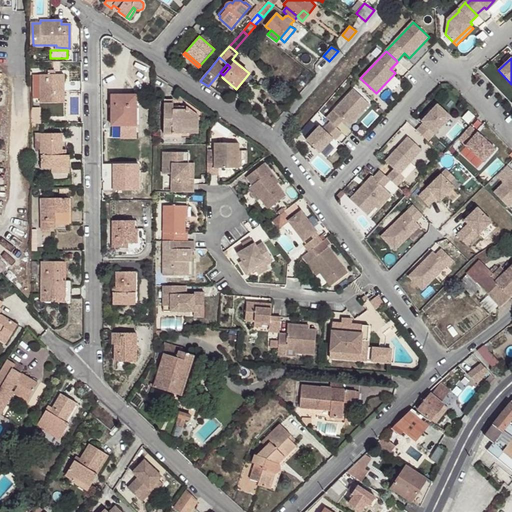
[(49,75),(33,75),(34,99),(40,99),(40,103),(64,103),(64,74),(54,74),(54,78),(49,78),(49,75)]
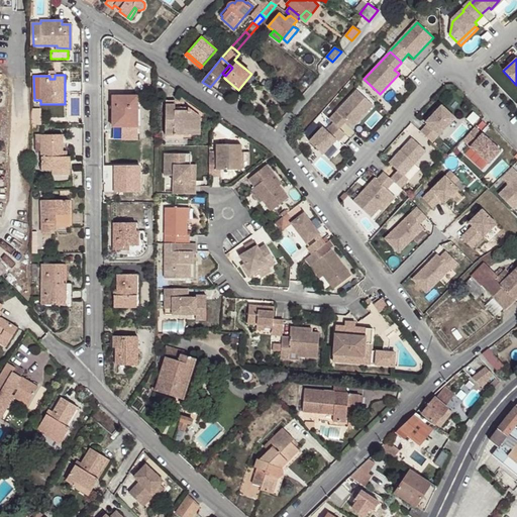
[(329,119),(333,123),(339,129),(345,123),(346,121),(349,124),(352,127),(373,105),(356,90),(329,119)]
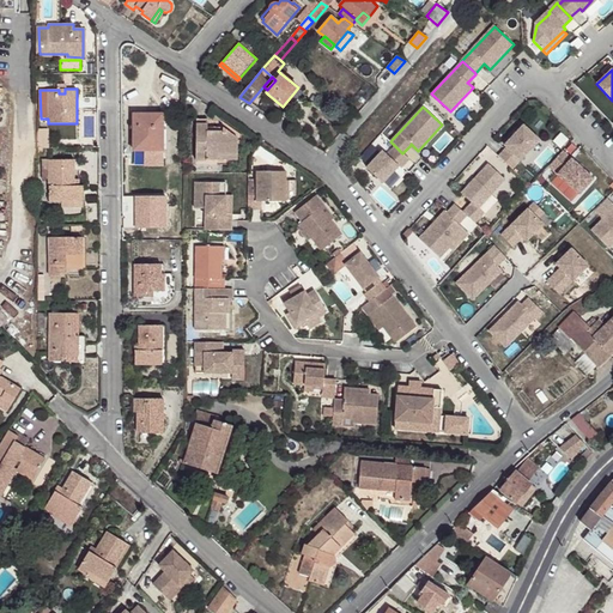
[(159,114),(133,114),(134,151),(163,151),(163,122),(159,122),(159,114)]
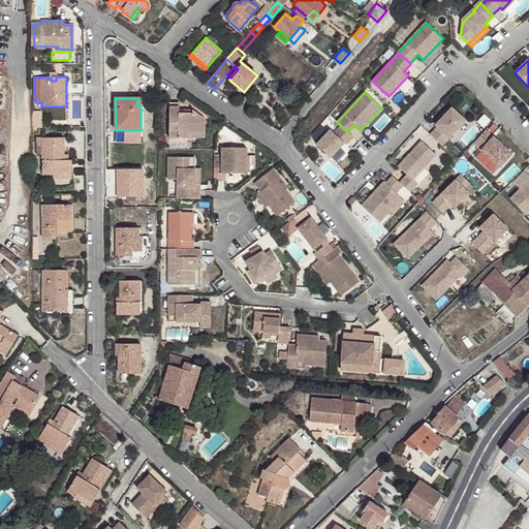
[(179,106),(169,106),(169,138),(188,138),(188,133),(205,133),(205,119),(197,114),(179,114),(179,110),(179,106)]
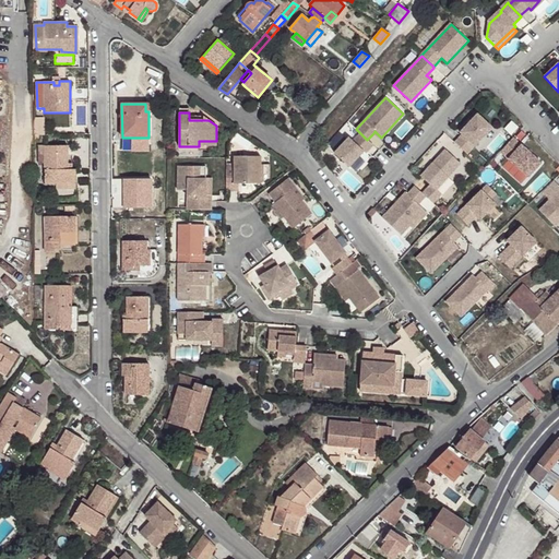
[(462,134),(454,142),(467,154),(491,128),(477,115),(460,132),(462,134)]
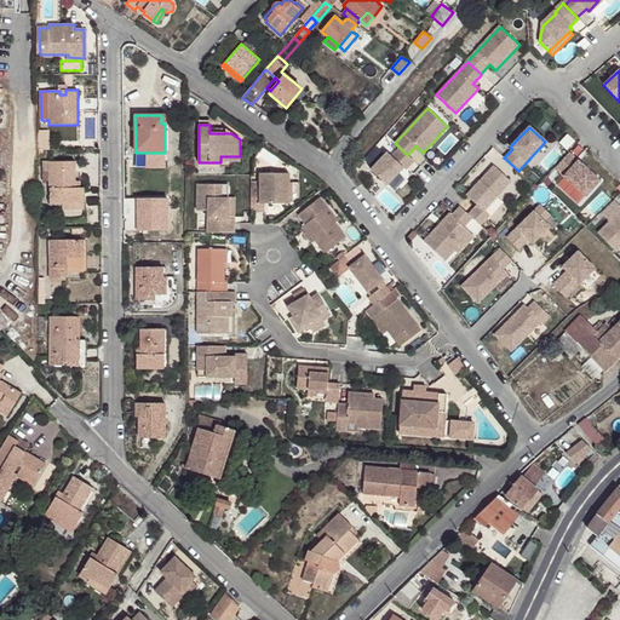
[(407,155),(400,148),(392,156),(388,153),(372,170),(388,185),(403,168),(406,170),(414,161),(407,155)]
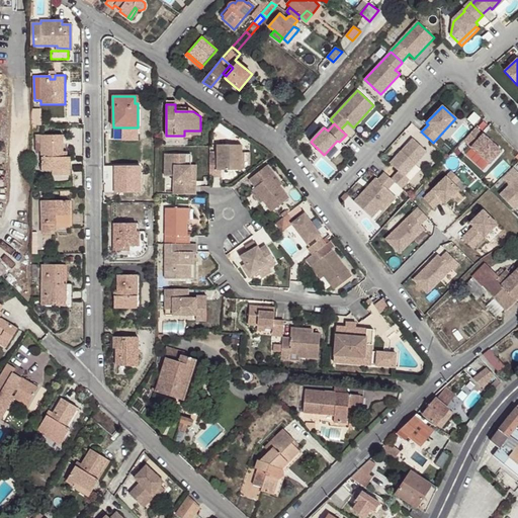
[(476,127),(463,141),(490,165),(501,152),(476,127)]
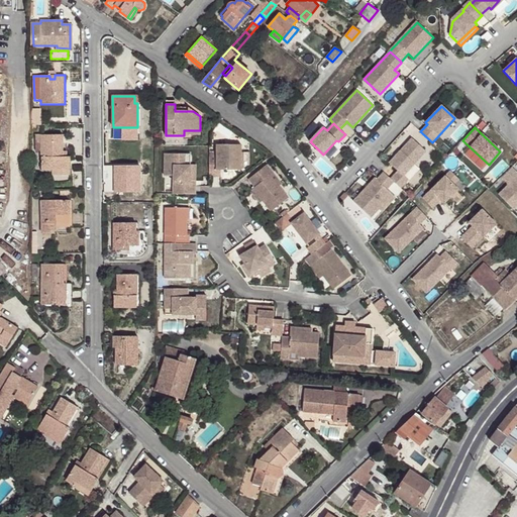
[(63,134),(41,135),(41,140),(35,140),(35,151),(41,151),(41,170),(52,170),(71,170),(71,157),(67,157),(63,157),(63,152),(63,134)]
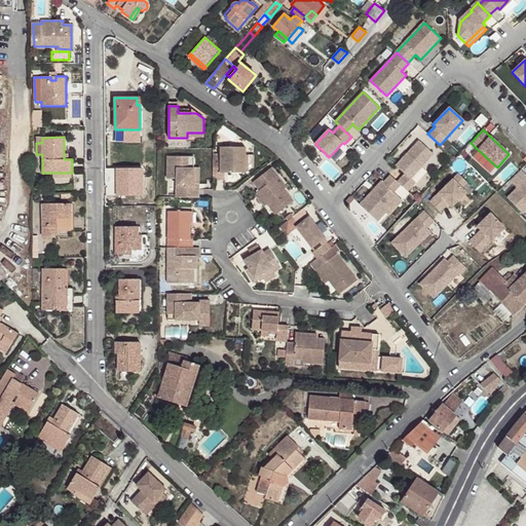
[(419,141),(396,165),(405,174),(398,182),(401,185),(408,191),(415,183),(411,179),(434,154),(419,141)]
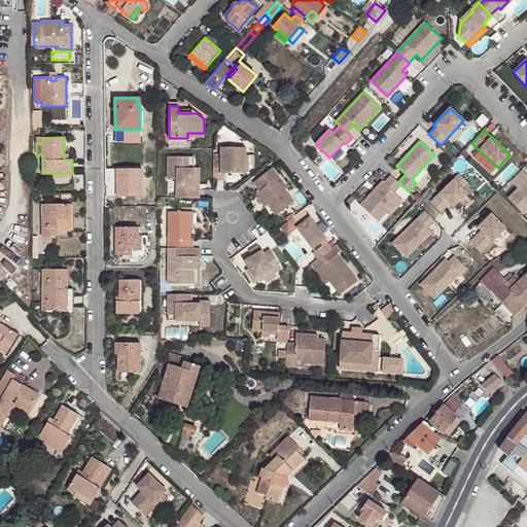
[(220,165),(216,165),(216,178),(225,178),(225,173),(246,174),(246,155),(246,148),(221,147),(220,165)]
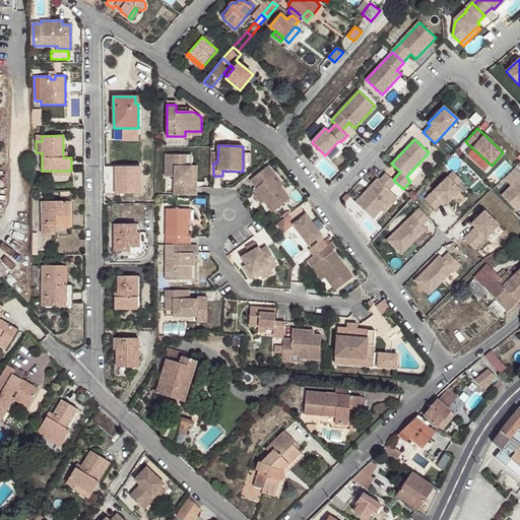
[(186,155),(166,154),(166,177),(175,177),(174,195),(196,196),(196,187),(191,187),(191,167),(186,167),(186,155)]
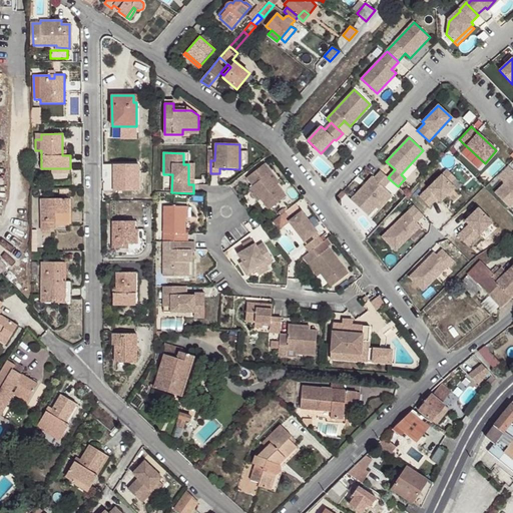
[(246,178),(252,185),(250,187),(261,199),(269,210),(287,196),(277,184),(269,173),(271,171),(265,164),(246,178)]
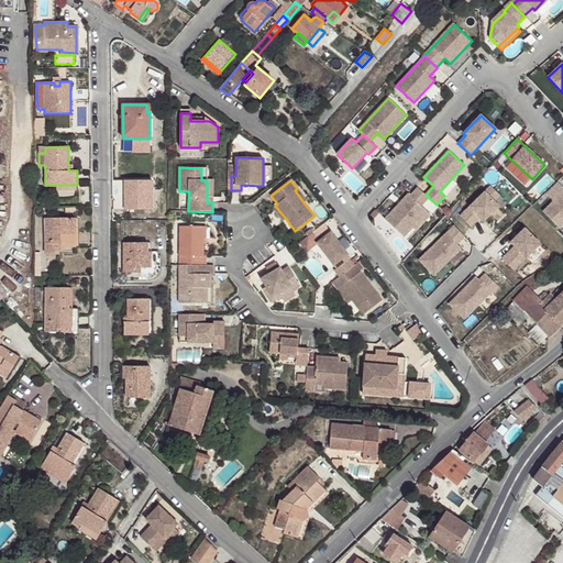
[(553,201),(542,212),(559,229),(562,224),(562,188),(558,183),(545,194),(553,201)]
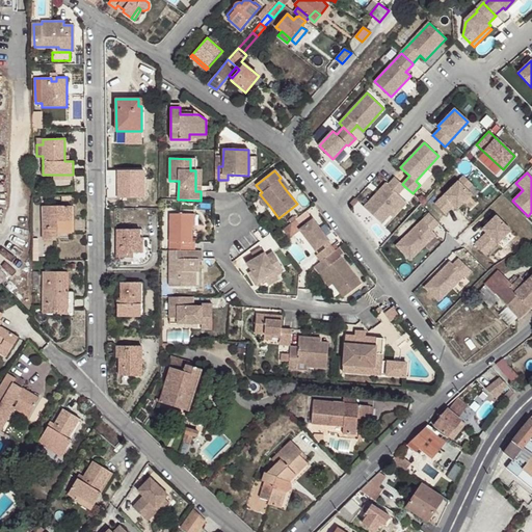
[(435,205),(445,214),(452,208),(449,206),(451,203),(454,206),(457,209),(472,195),(467,190),(473,185),(464,176),(435,205)]
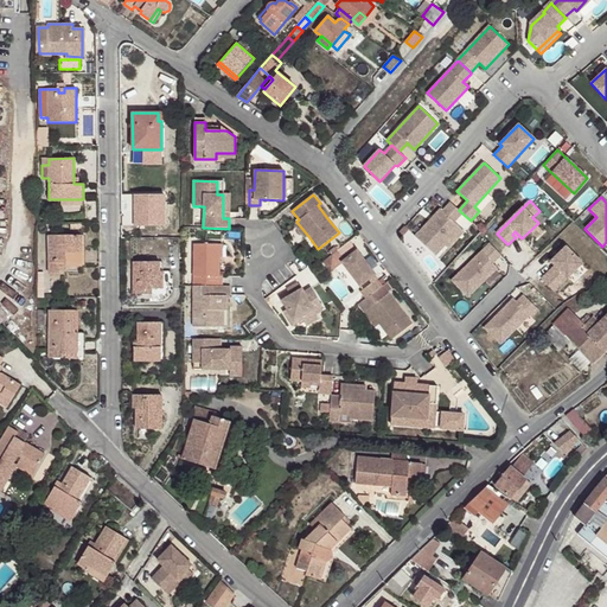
[(320,203),(318,205),(327,218),(331,216),(320,203)]
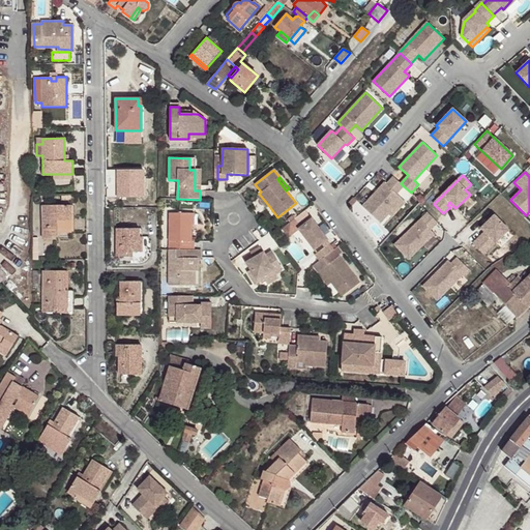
[(384,183),(362,206),(380,223),(388,214),(402,199),(396,194),(404,186),(401,183),(393,177),(386,184),(384,183)]
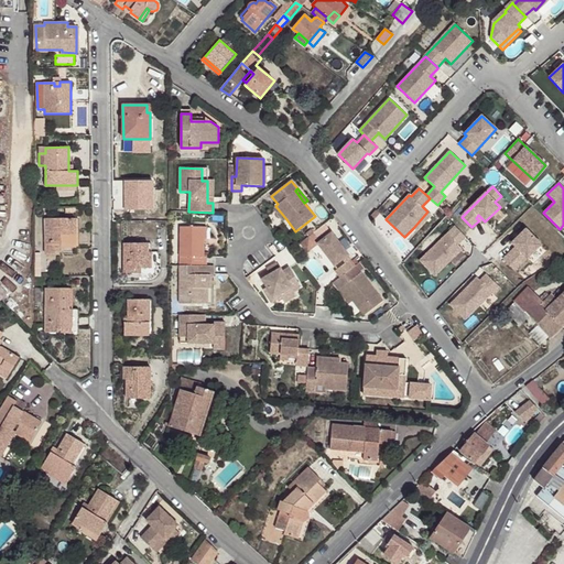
[(275,206),(273,208),(283,221),(286,219),(275,206)]
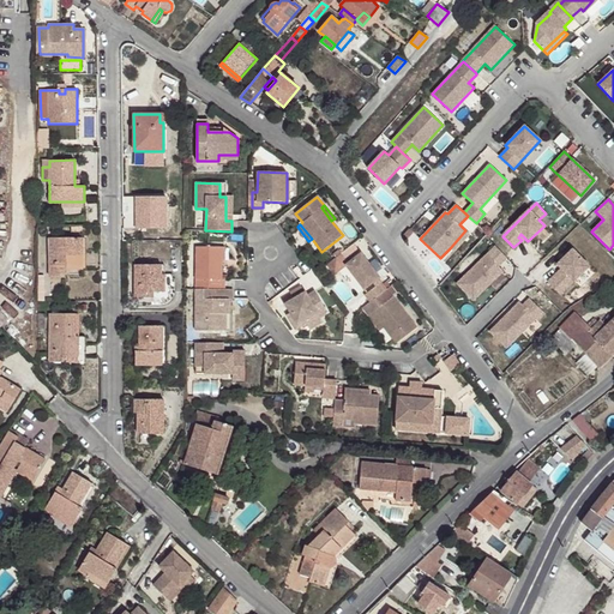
[(410,229),(404,236),(408,240),(408,239),(414,233),(410,229)]
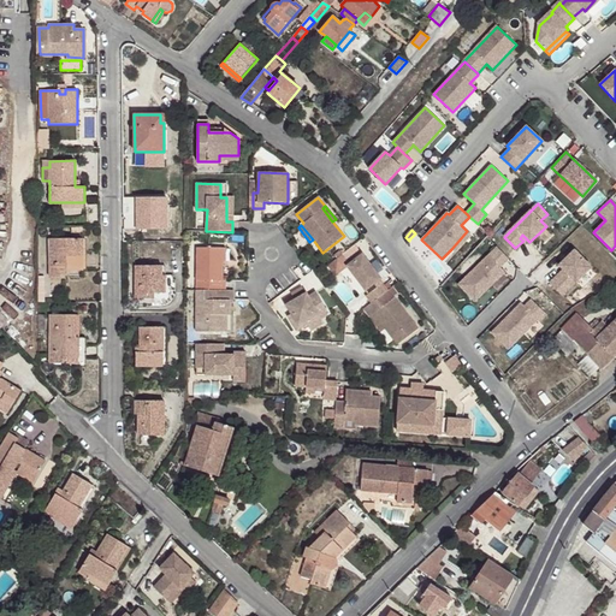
[(471,235),(467,231),(451,249),(454,252),(471,235)]
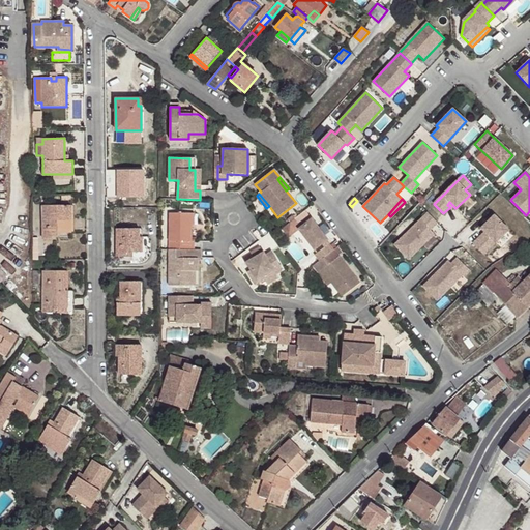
[(70,205),(42,206),(42,238),(53,238),(52,237),(53,233),(58,233),(68,233),(68,217),(71,217),(70,205)]
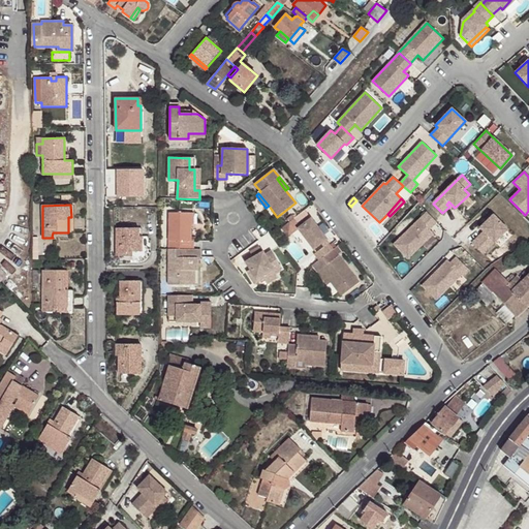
[(394,243),(408,257),(430,237),(429,235),(432,231),(430,228),(437,222),(428,212),(394,243)]
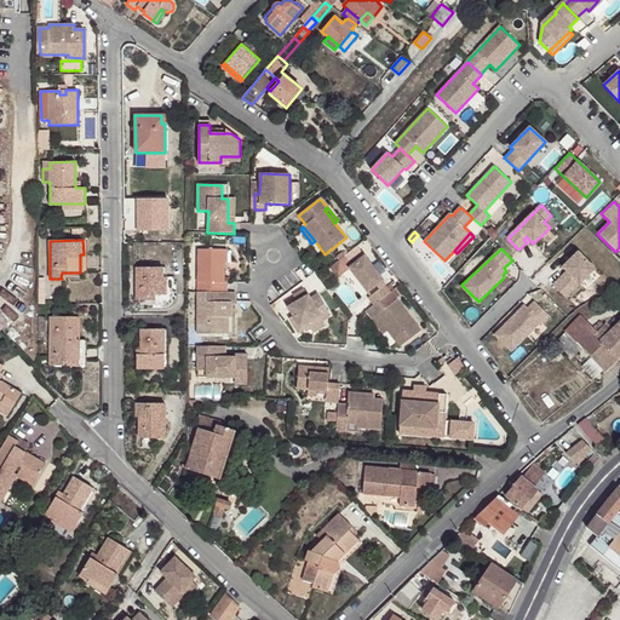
[(220,250),(197,250),(197,282),(206,283),(206,292),(227,292),(227,282),(224,282),(224,267),(220,267),(220,250)]
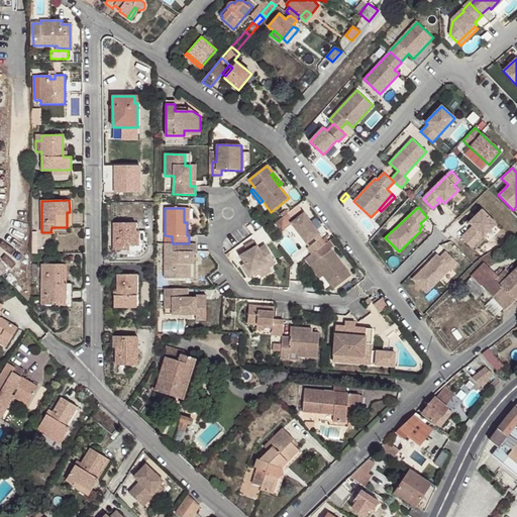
[(470,229),(461,237),(472,248),(496,224),(482,210),(470,222),(473,226),(475,228),(473,231),(470,229)]
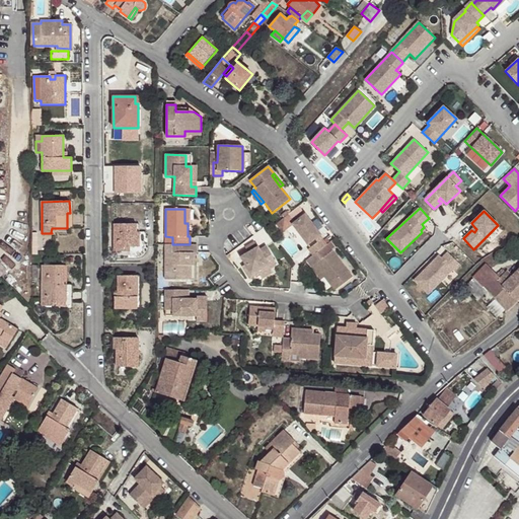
[(293,225),(308,244),(320,234),(305,214),(294,223),(292,224),(293,225)]
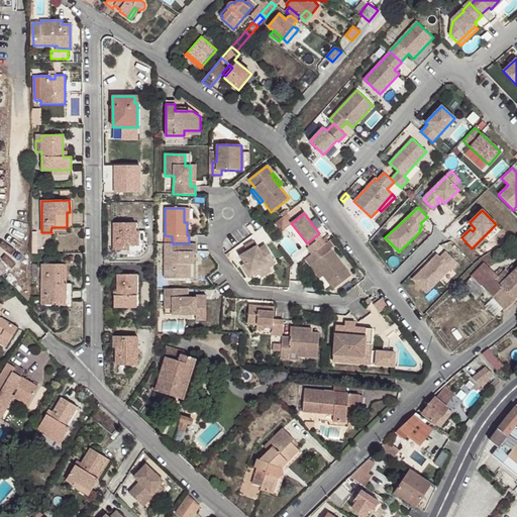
[(287,214),(275,223),(282,232),(292,224),(291,223),(293,222),(287,214)]
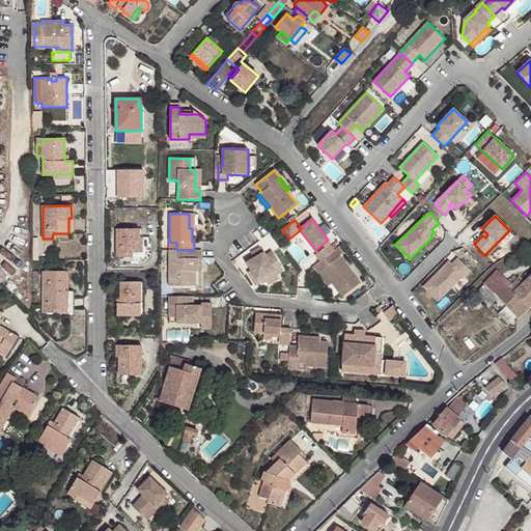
[(140,229),(117,229),(117,257),(126,257),(126,252),(142,252),(142,238),(140,238),(140,229)]
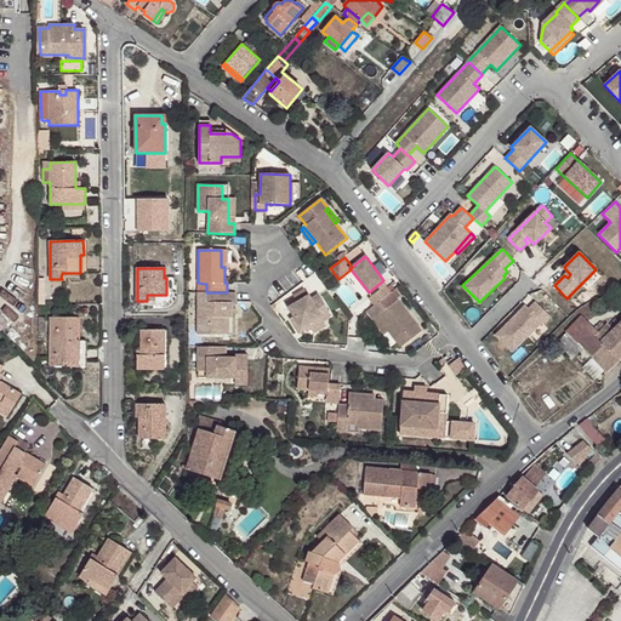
[(369,298),(375,306),(382,300),(391,292),(394,290),(391,285),(387,288),(386,286),(369,298)]
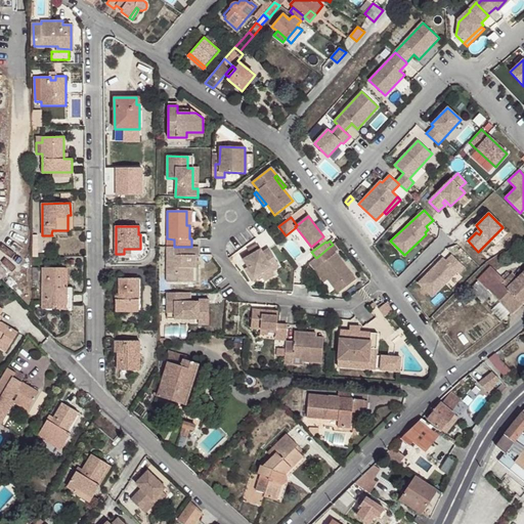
[(258,245),(249,250),(252,255),(261,249),(258,245)]
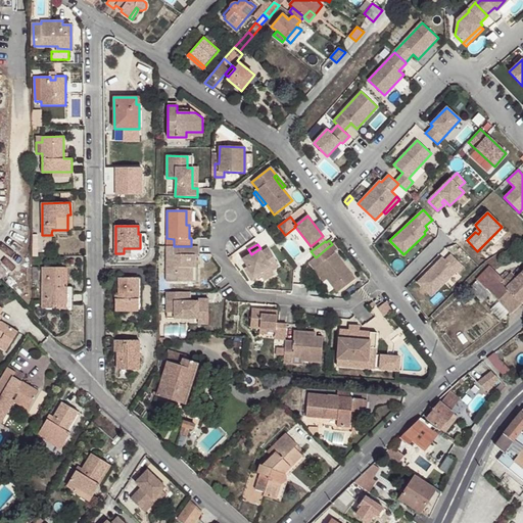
[(329,247),(329,246),(322,252),(327,258),(335,253),(338,250),(333,244),(329,247)]
